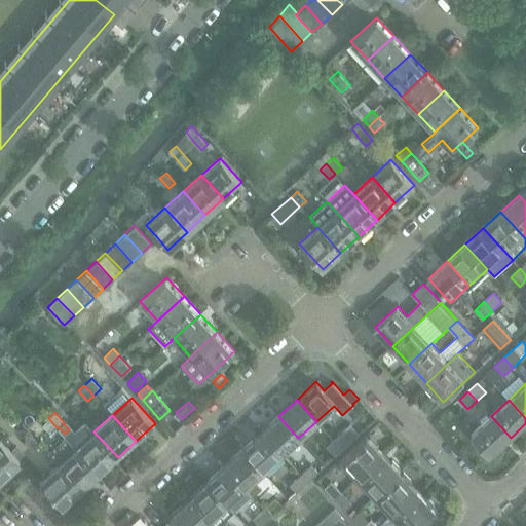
[(298,438),(278,416),(261,433),(280,454),(298,438)]
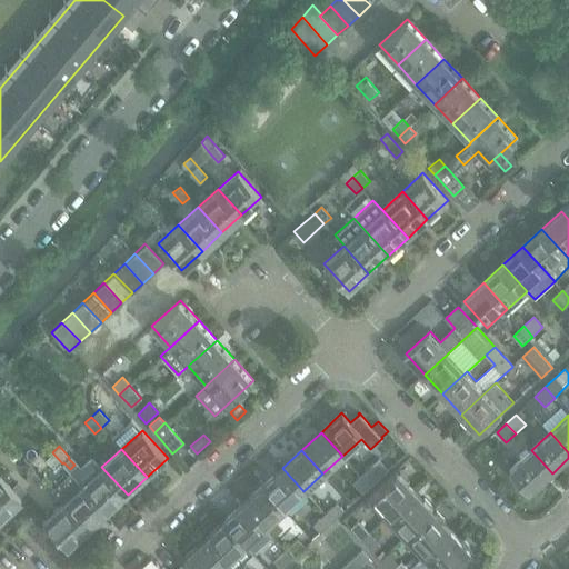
[(510,469),(532,492),(552,473),(531,450),(510,469)]
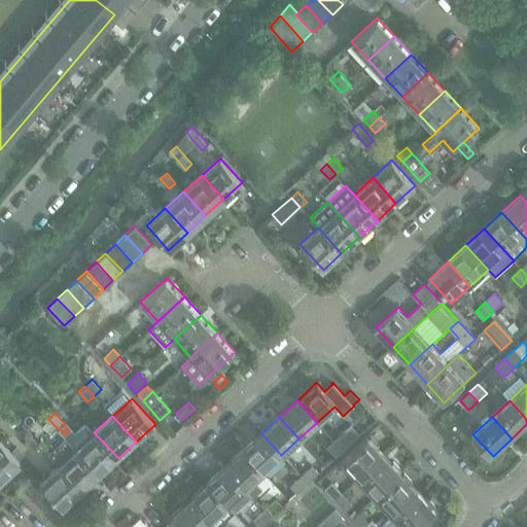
[(41,425),(50,435),(58,429),(48,419),(41,425)]
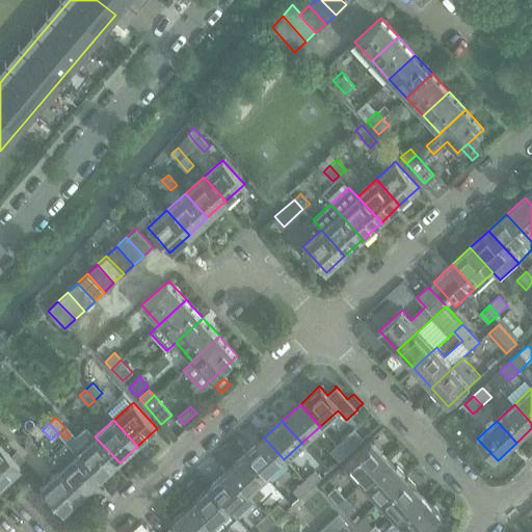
[(363,439),(353,429),(337,444),(346,454),(363,439)]
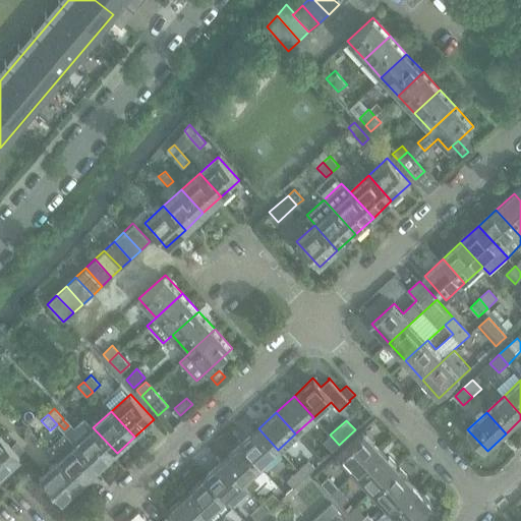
[(117,453),(93,427),(74,444),(99,469),(117,453)]
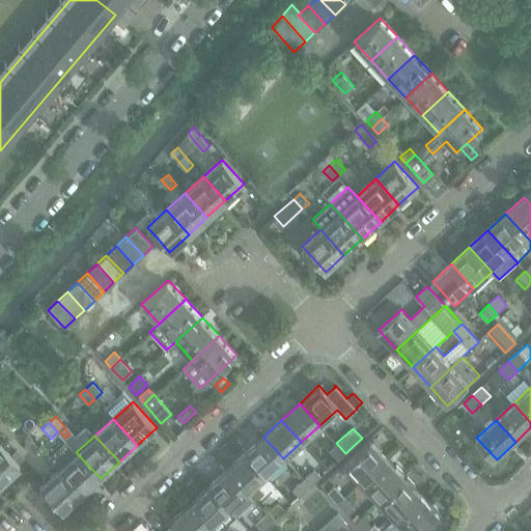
[(283,458),(263,437),(245,453),(266,475),(283,458)]
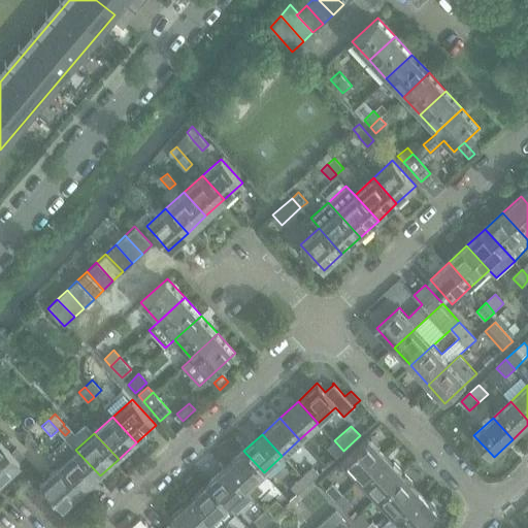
[(32,453),(39,447),(31,436),(24,442),(32,453)]
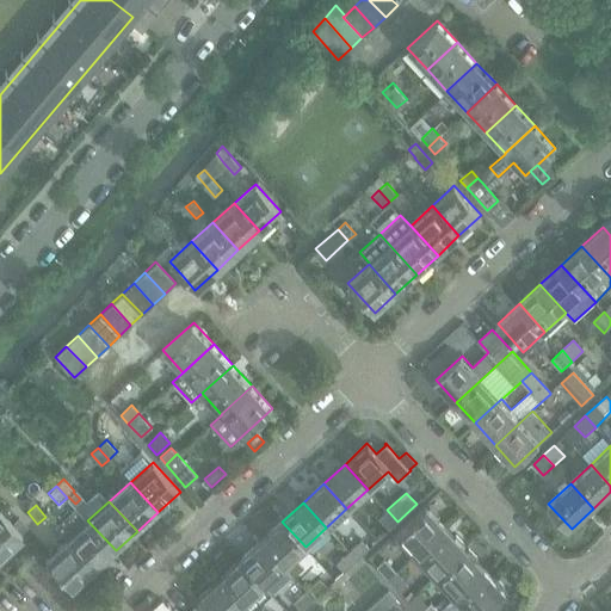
[(395,534),(415,555),(445,528),(436,518),(438,516),(429,506),(427,508),(425,506),(395,534)]
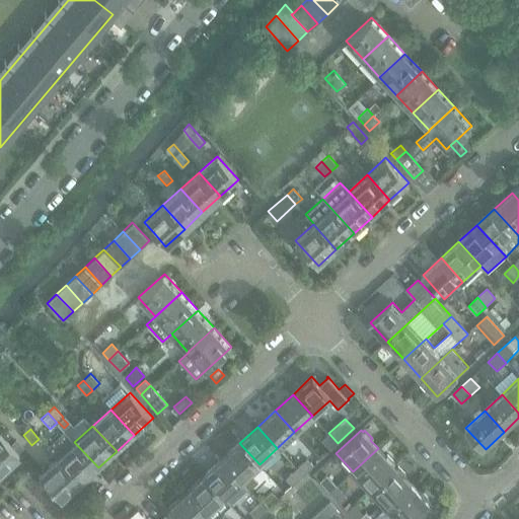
[(0,470),(1,469),(3,470),(12,462),(11,460),(18,453),(0,433),(0,470)]
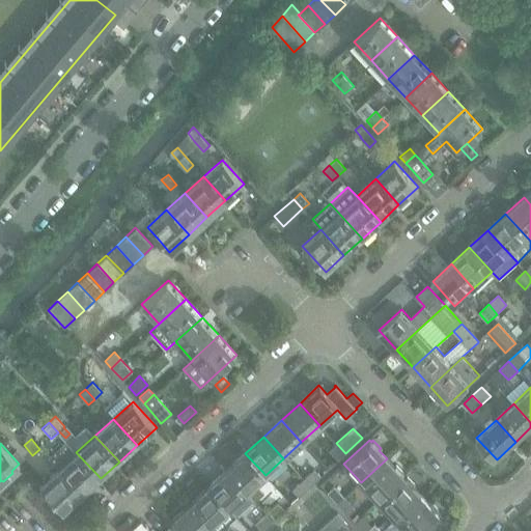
[(336,443),(329,450),(338,460),(345,453),(336,443)]
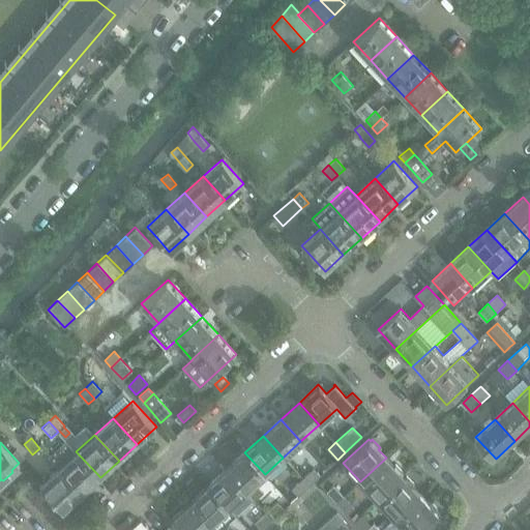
[(100,477),(76,451),(58,468),(82,494),(100,477)]
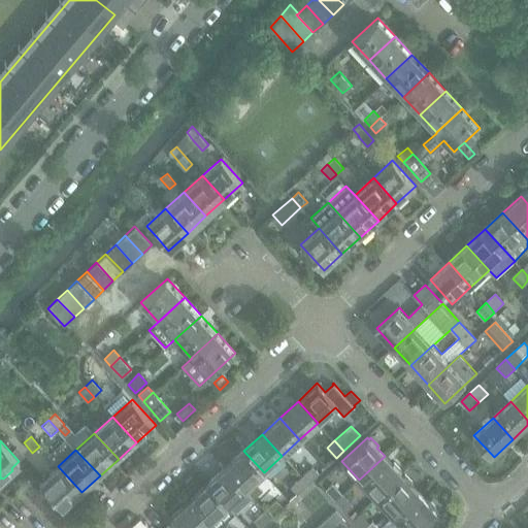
[(264,472),(243,451),(225,467),(245,489),(254,497),(262,490),(255,481),(264,472)]
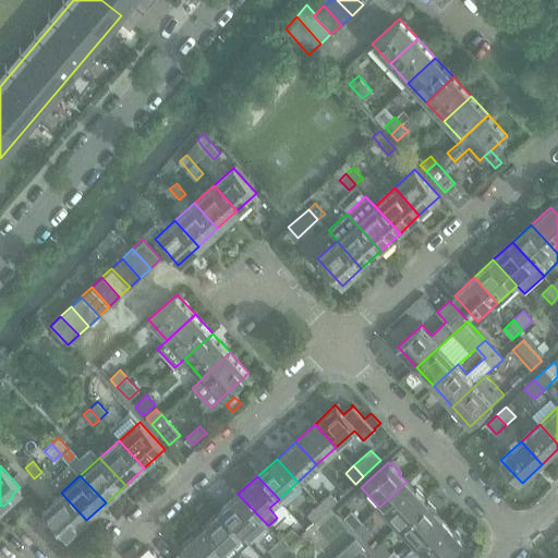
[(379,507),(398,526),(424,501),(422,499),(424,497),(416,489),(414,490),(407,482),(379,507)]
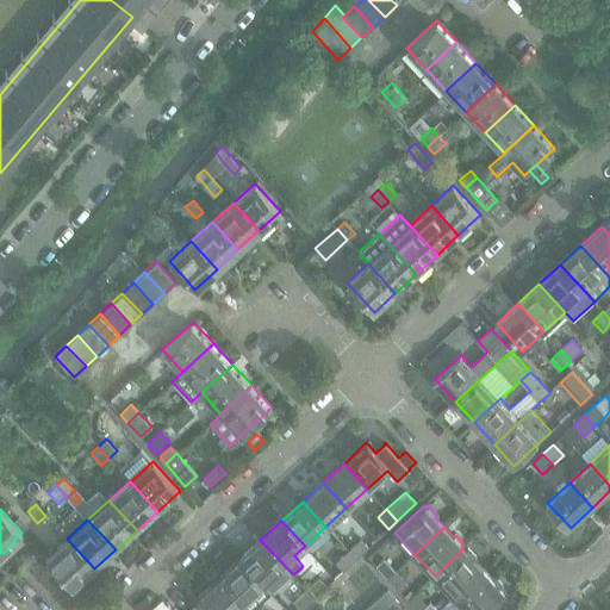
[(45,559),(73,589),(94,568),(67,539),(45,559)]
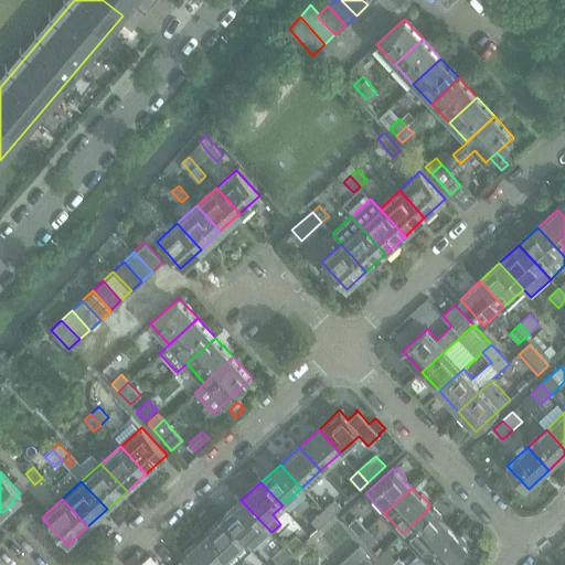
[(341,507),(334,499),(322,511),(328,518),(341,507)]
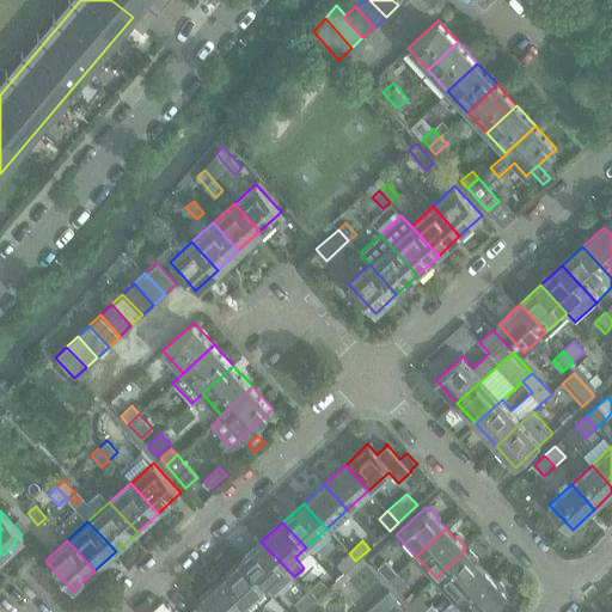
[(285,567),(261,542),(239,562),(263,587),(285,567)]
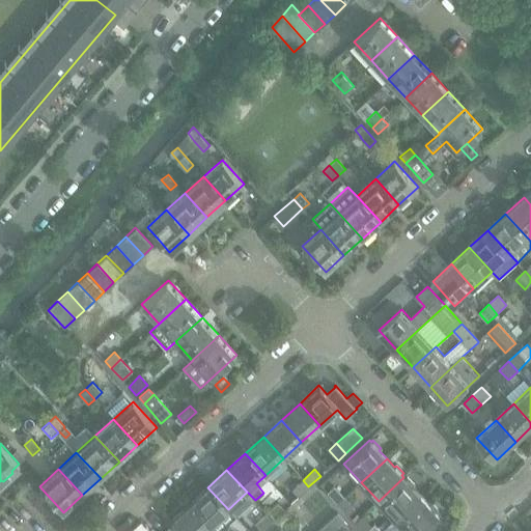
[(379,501),(395,519),(421,496),(413,486),(415,485),(414,484),(407,477),(406,479),(403,477),(379,501)]
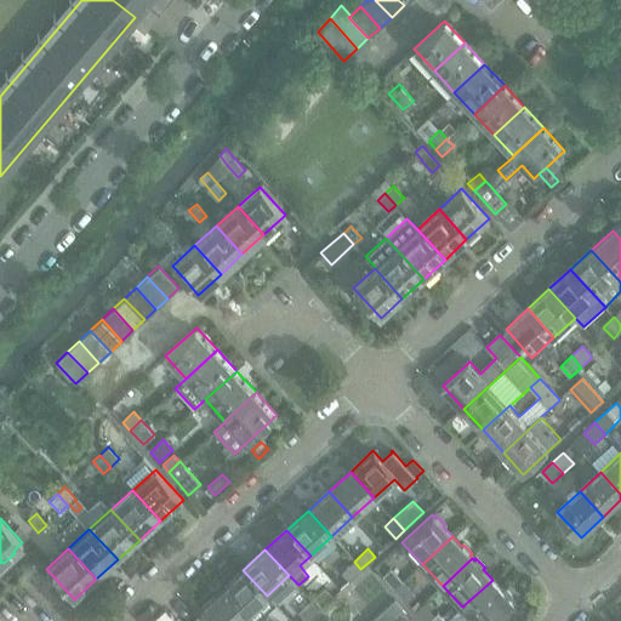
[(341,573),(348,581),(360,569),(354,562),(341,573)]
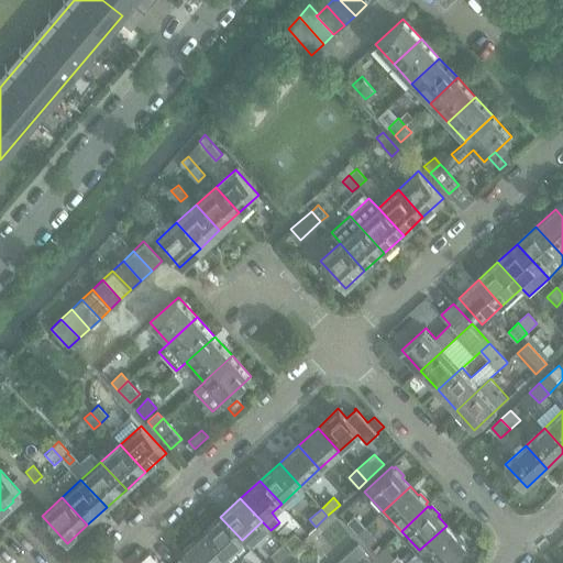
[(354,516),(346,522),(357,534),(365,528),(354,516)]
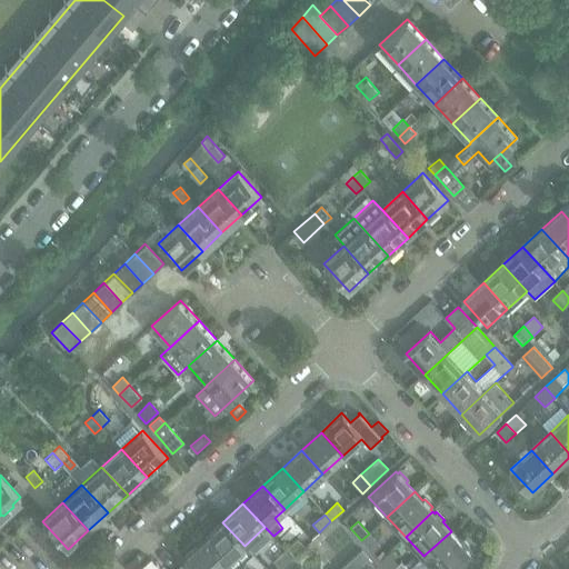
[(245,546),(222,522),(203,540),(226,563),(245,546)]
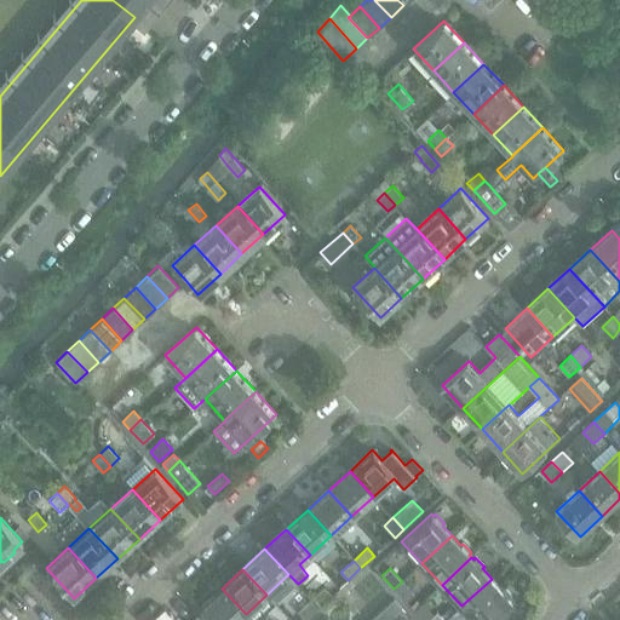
[(328,575),(325,579),(332,586),(336,583),(328,575)]
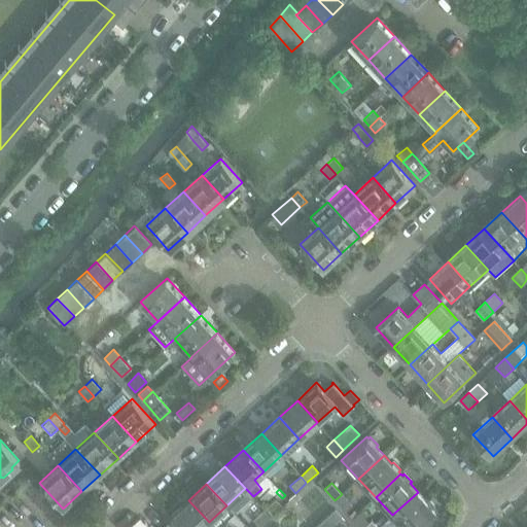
[(418,492),(392,515),(402,526),(416,526),(434,511),(432,507),(434,506),(427,498),(425,500),(418,492)]
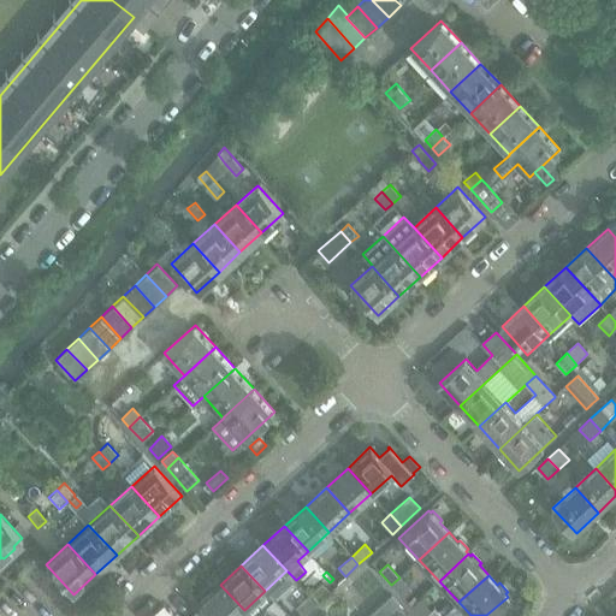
[(403,597),(412,590),(400,578),(391,585),(403,597)]
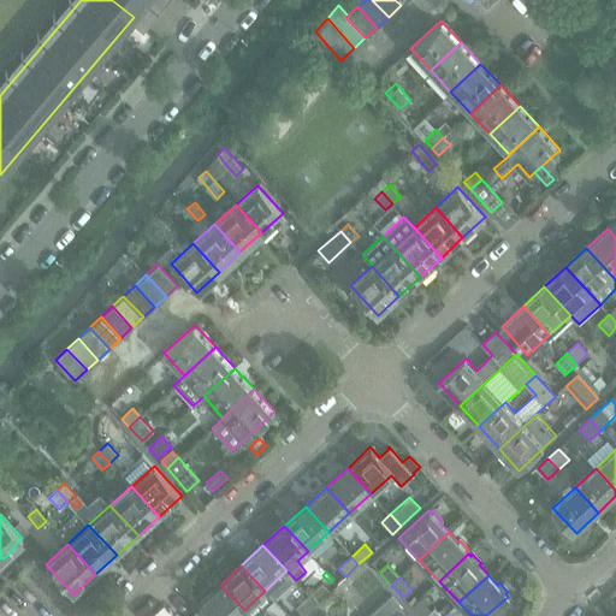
[(330,591),(323,584),(309,596),(317,604),(330,591)]
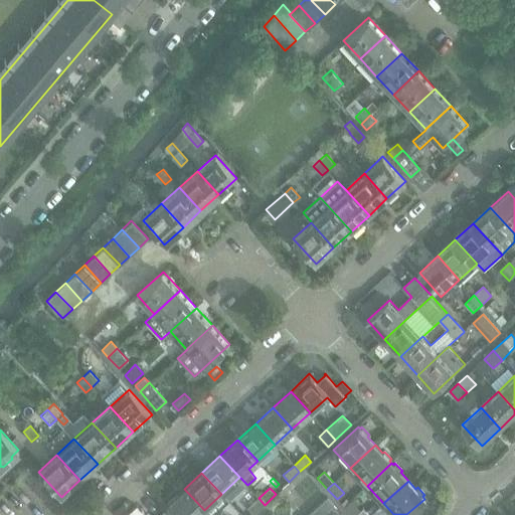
[(166,505),(174,514),(197,514),(204,510),(184,489),(166,505)]
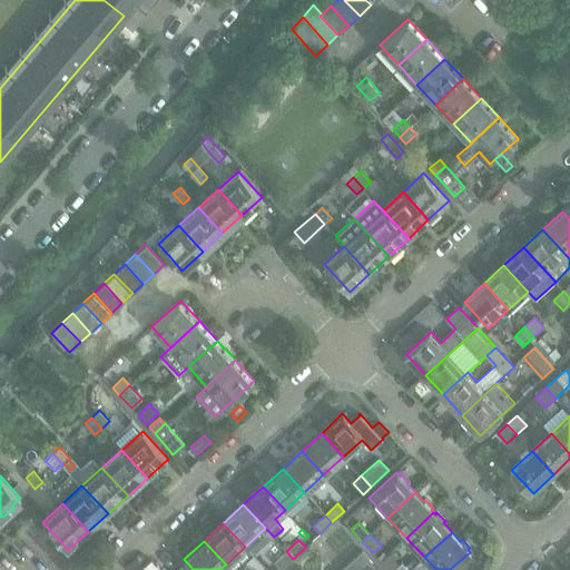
[(355,569),(370,558),(362,550),(342,569),(355,569)]
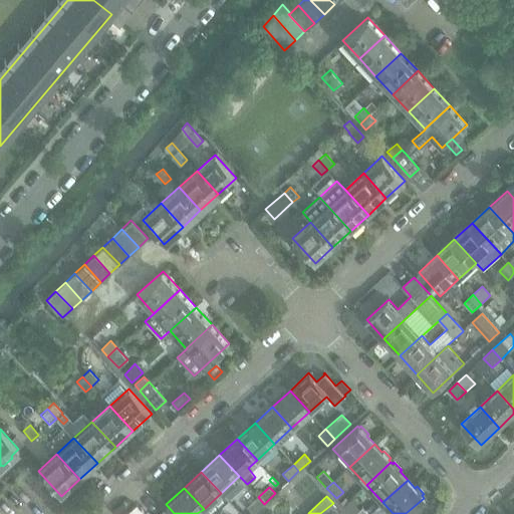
[(247,507),(253,513),(264,504),(258,497),(247,507)]
